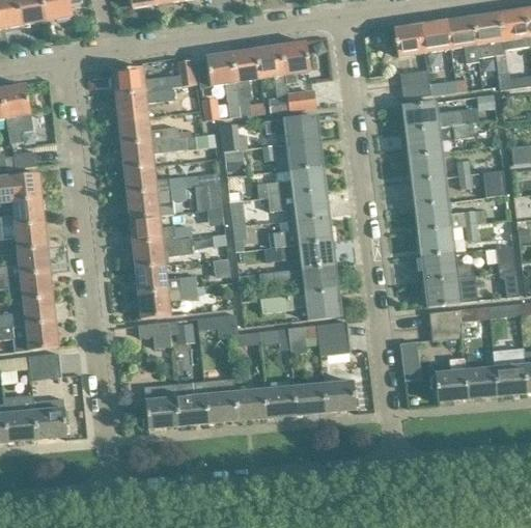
[(0,0),(0,28),(22,25),(17,0),(0,0)]
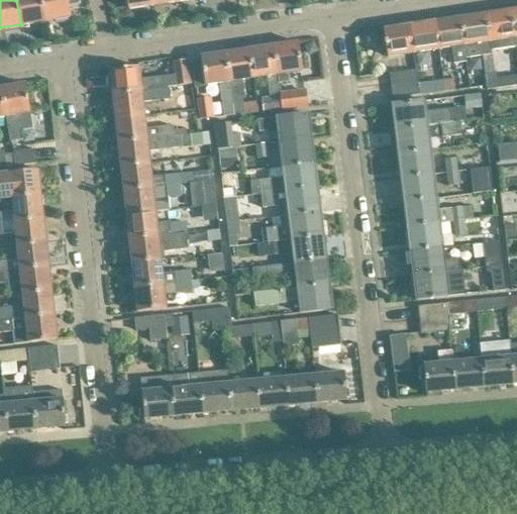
[(16,0),(21,24),(45,20),(41,0),(16,0)]
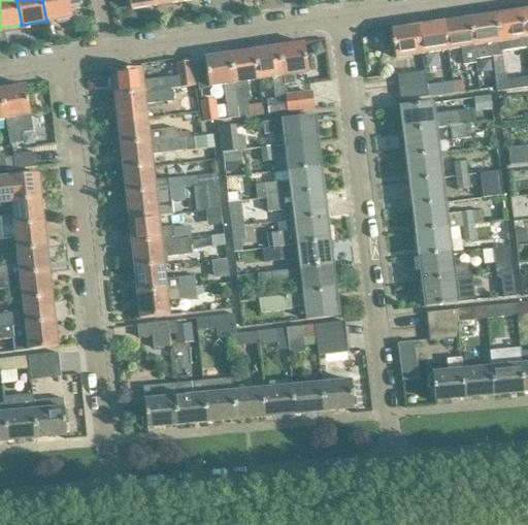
[(42,0),(46,21),(70,15),(68,3),(80,1),(80,0),(42,0)]
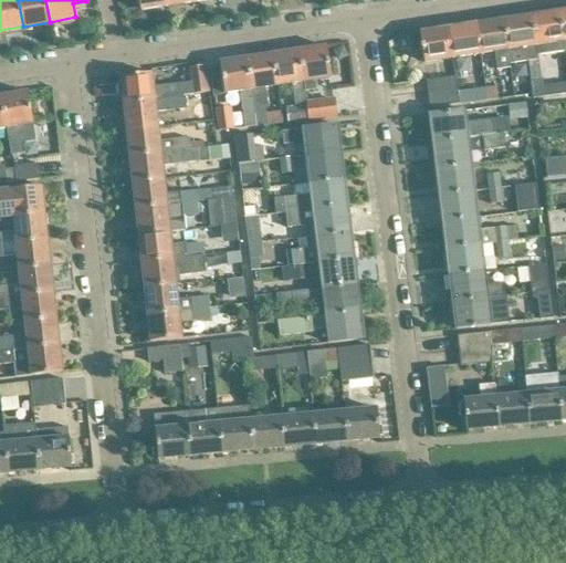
[(538,53),(565,50),(561,9),(533,13),(538,53)]
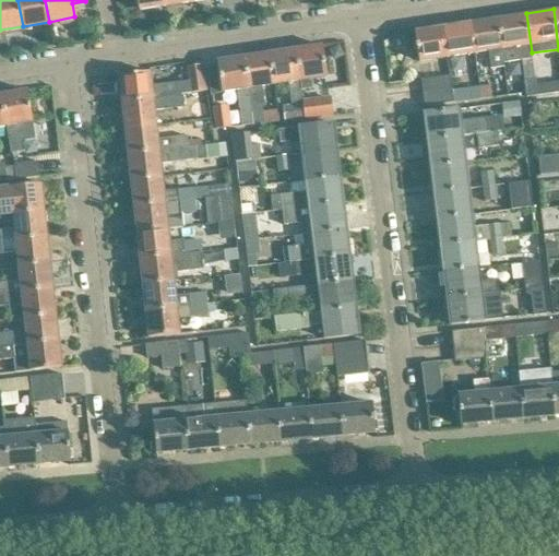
[(531,52),(532,52),(526,13),(498,18),(504,61),(521,58),(526,95),(537,94),(535,78),(534,78),(531,52)]
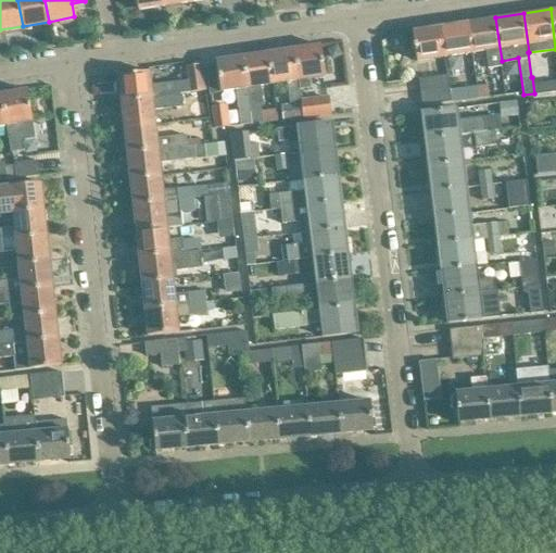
[(501,61),(502,61),(495,17),(468,22),(472,50),(485,49),(489,66),(501,64),(501,61)]
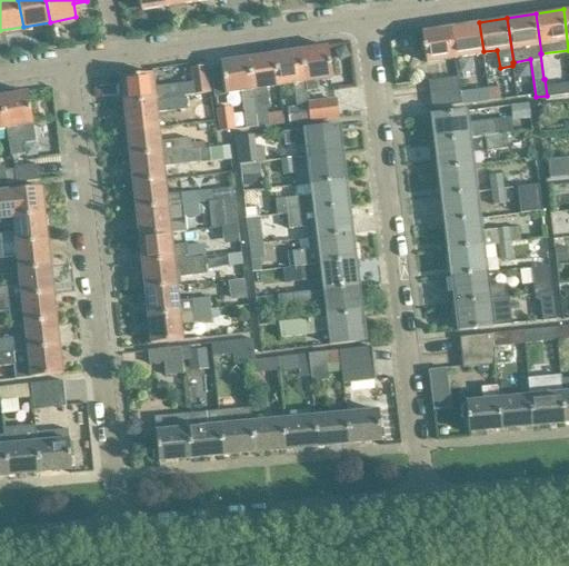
[(456,56),(483,51),(479,22),(452,26),(456,56)]
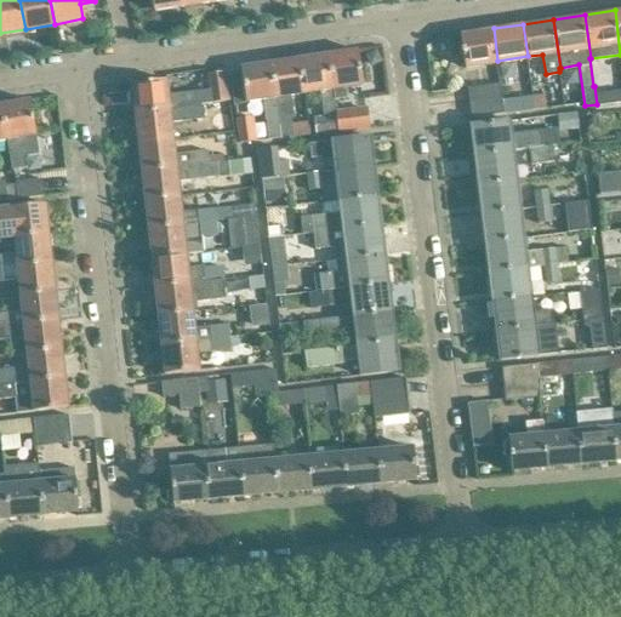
[(466,66),(497,61),(494,28),(461,33),(462,47),(461,47),(461,52),(463,52),(466,66)]
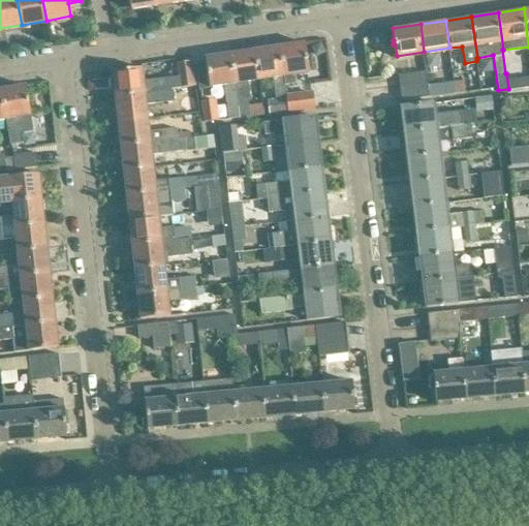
[(285,83),(296,82),(294,72),(309,70),(305,41),(279,44),(283,71),(285,83)]
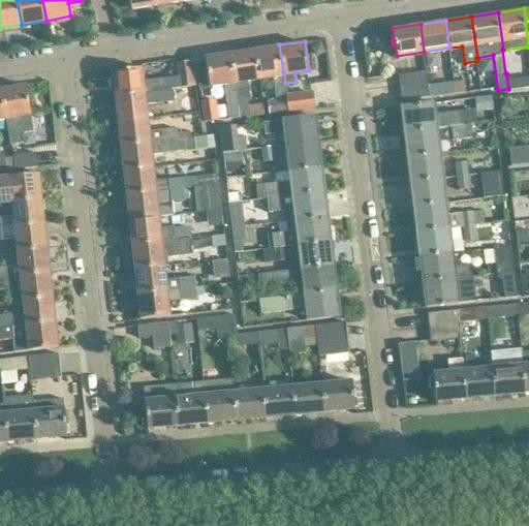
[(285,83),(283,71),(279,44),(255,49),(259,78),(273,75),(276,99),(268,100),(270,114),(289,111),(286,95),(287,95),(285,83)]
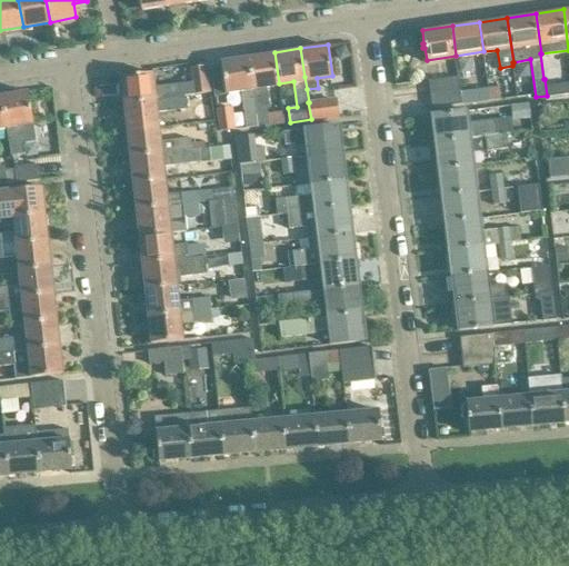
[(267,86),(279,83),(275,52),(248,56),(252,90),(256,110),(266,109),(268,109),(269,105),(267,86)]
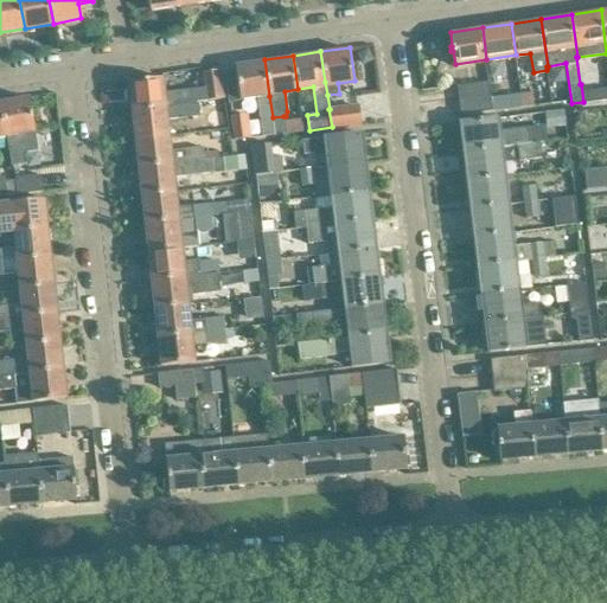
[(264,59),(235,64),(236,71),(241,98),(257,95),(262,134),(275,133),(273,117),(269,96),(264,59)]
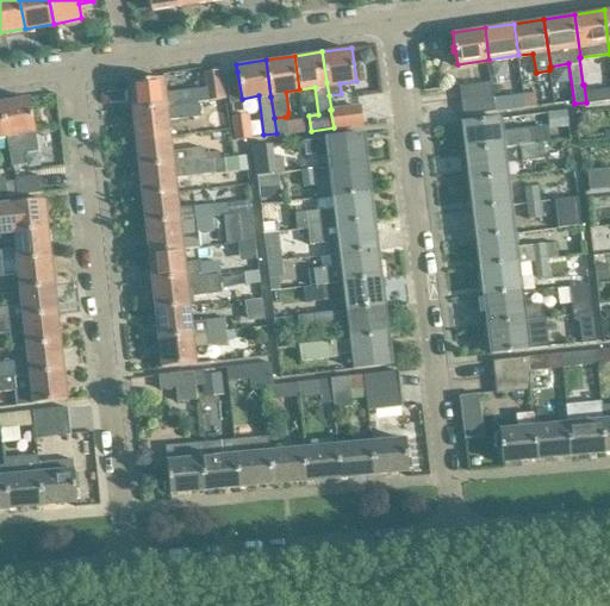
[(132,110),(199,101),(225,99),(222,68),(203,70),(205,87),(165,91),(163,76),(130,80),(132,110)]
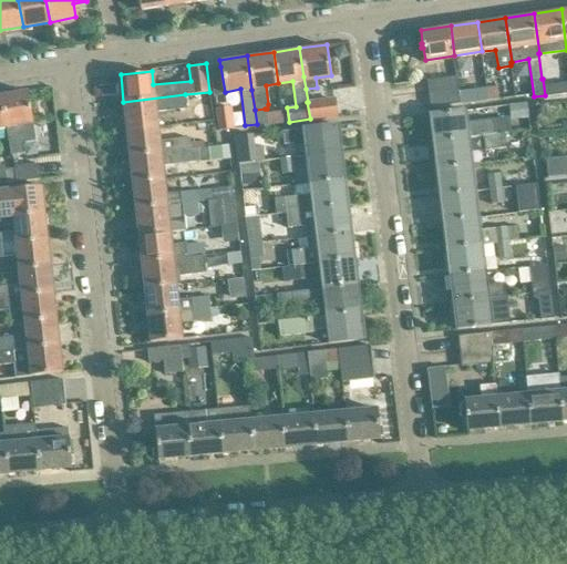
[(429,92),(459,88),(457,74),(428,79),(429,92)]
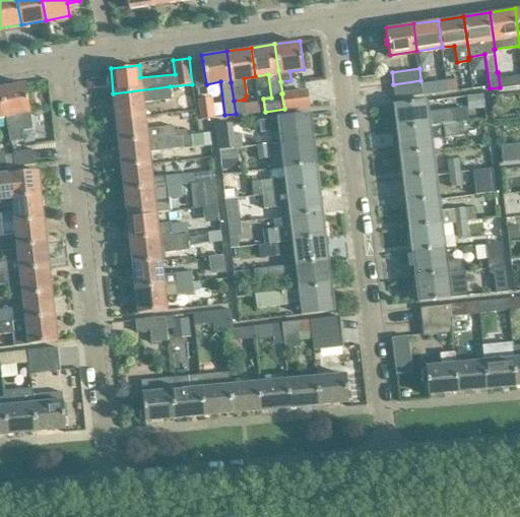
[(498,72),(500,87),(519,83),(519,73),(499,77),(498,72)]
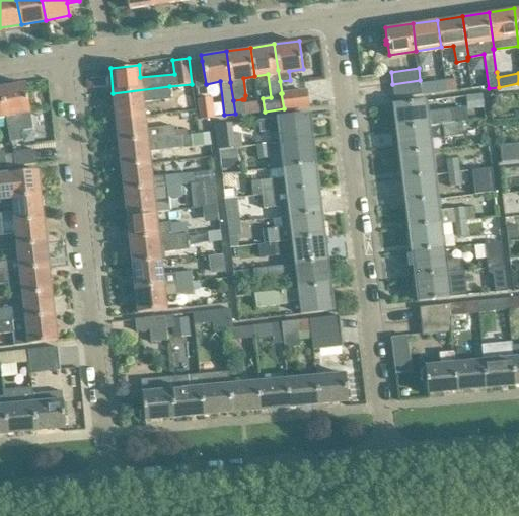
[(446,78),(447,90),(456,89),(454,77),(446,78)]
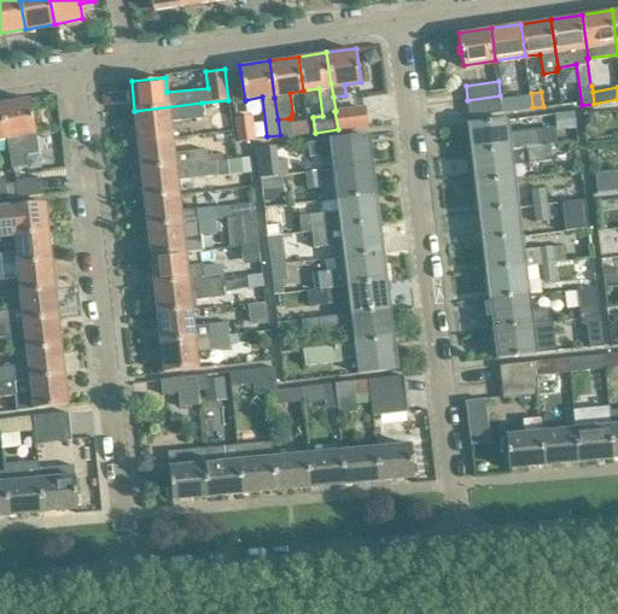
[(519,110),(532,107),(531,93),(517,95),(519,110)]
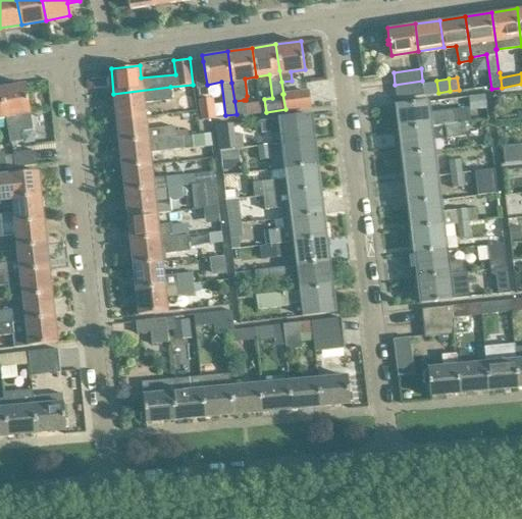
[(422,81),(395,85),(397,98),(417,95),(424,94),(422,83),(422,81)]
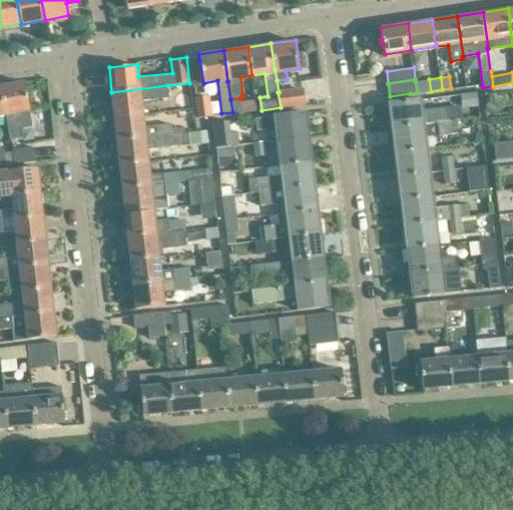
[(0,85),(8,125),(10,138),(11,138),(21,137),(17,112),(30,109),(25,81),(0,85)]
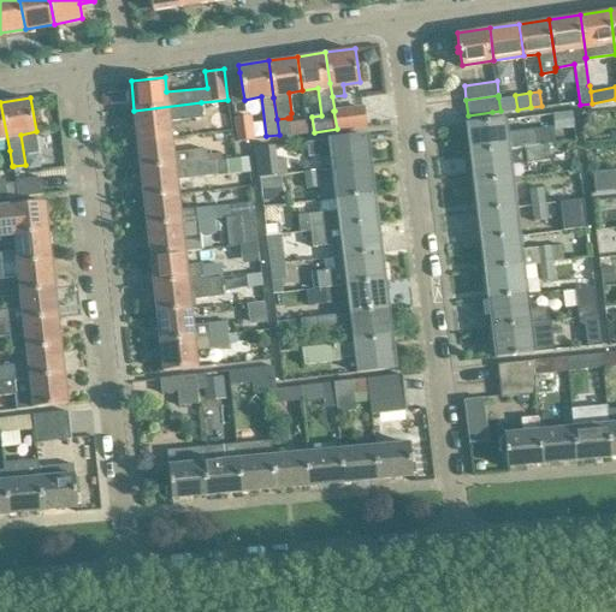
[(137,140),(172,136),(170,119),(202,116),(201,102),(134,111),(137,140)]
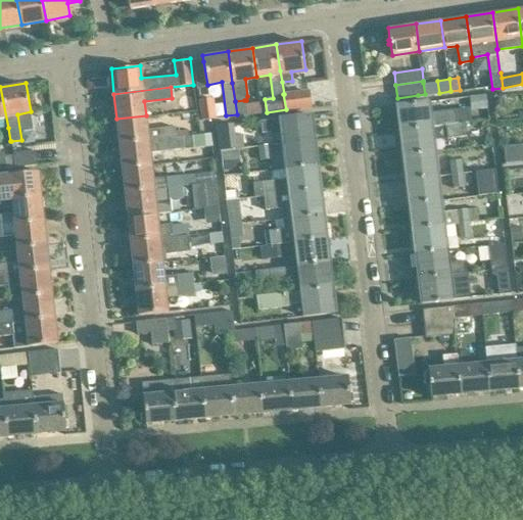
[(286,109),(311,106),(308,90),(284,94),(283,94),(286,109)]
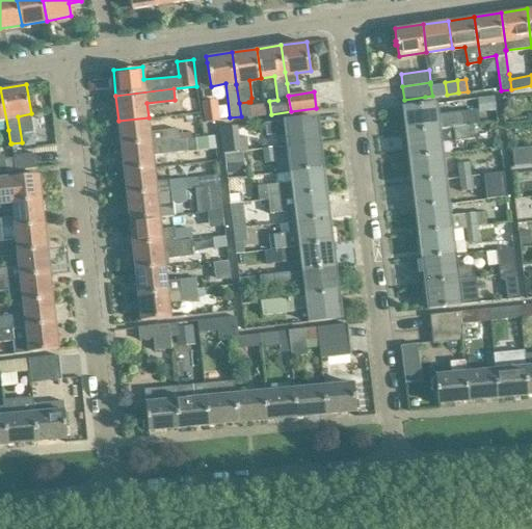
[(477,97),(479,110),(496,108),(494,95),(477,97)]
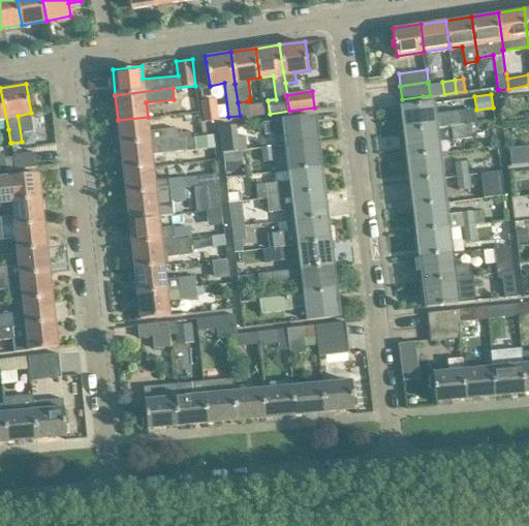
[(215,97),(200,99),(204,121),(219,118),(215,97)]
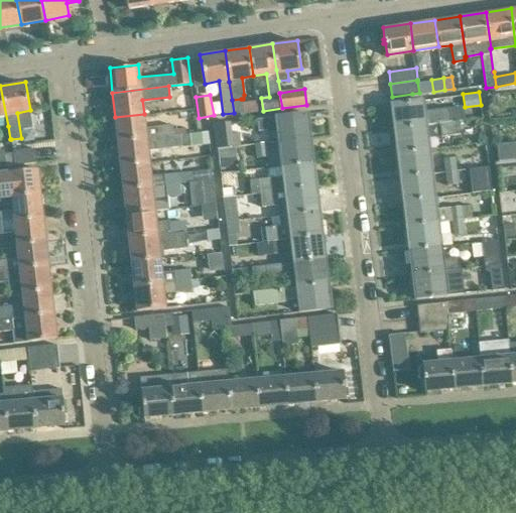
[(234,113),(243,111),(241,99),(232,100),(234,113)]
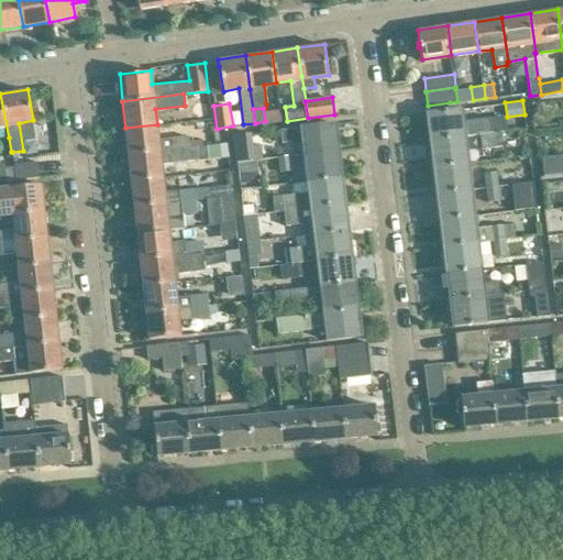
[(479,134),(500,132),(500,130),(492,131),(489,117),(477,119),(477,121),(463,122),(461,108),(428,112),(431,140),(464,136),(464,135),(479,133),(479,134)]
